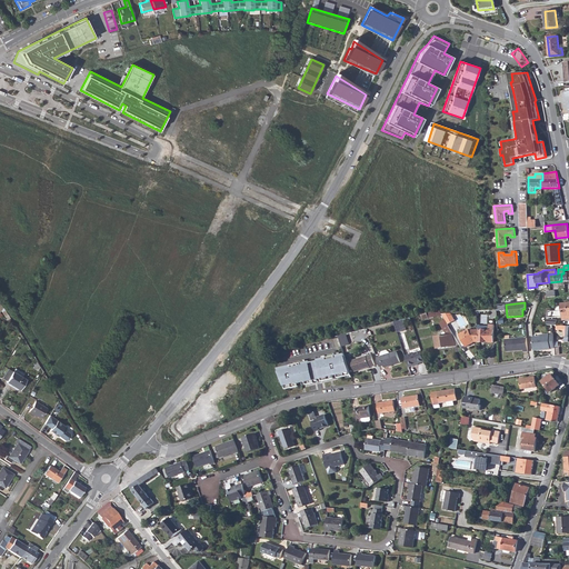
[(446,320),(448,325),(456,320),(451,312),(442,313),(446,320)]
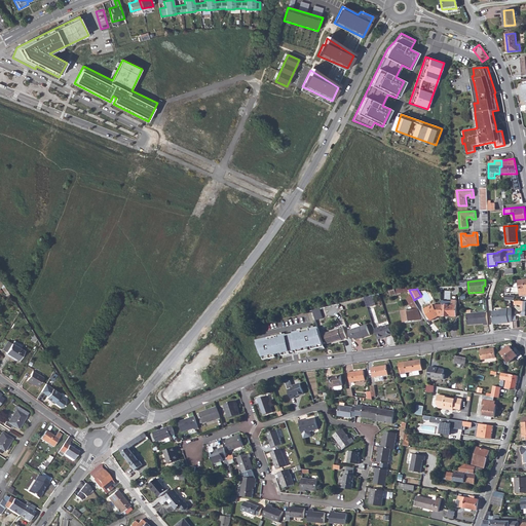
[(369,296),(364,298),(368,307),(373,306),(369,296)]
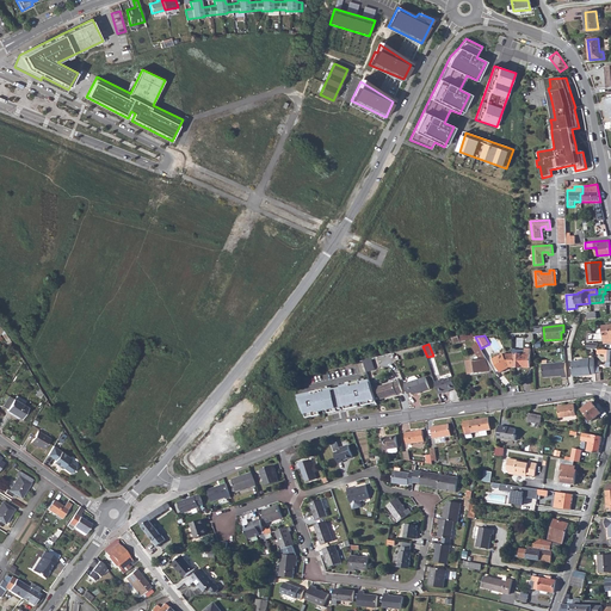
[(481,349),(479,344),(473,347),(479,357),(480,359),(476,360),(467,362),(469,374),(494,370),(481,349)]
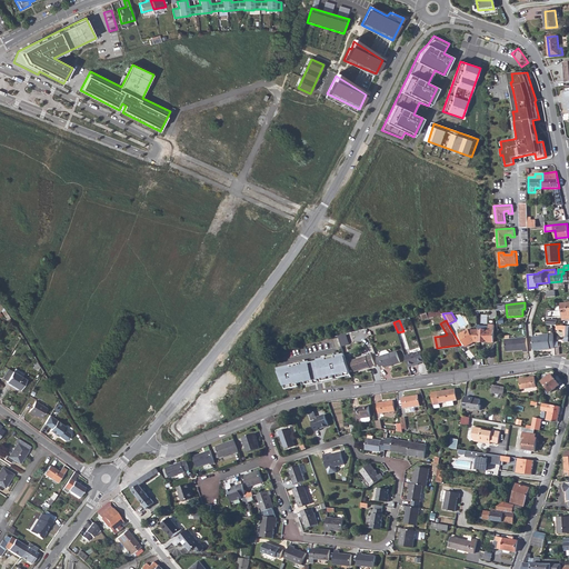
[(480,332),(480,342),(493,342),(493,322),(488,322),(488,330),(480,330),(480,332)]
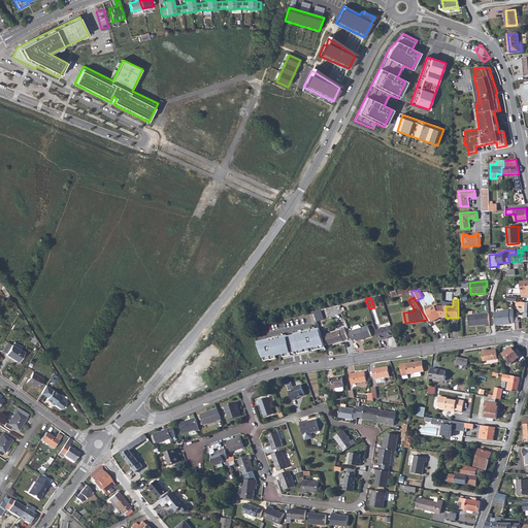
[(524,315),(523,315),(523,317),(522,317),(522,318),(527,318),(527,302),(517,302),(516,302),(516,303),(518,303),(518,306),(524,307),(525,307),(524,315)]
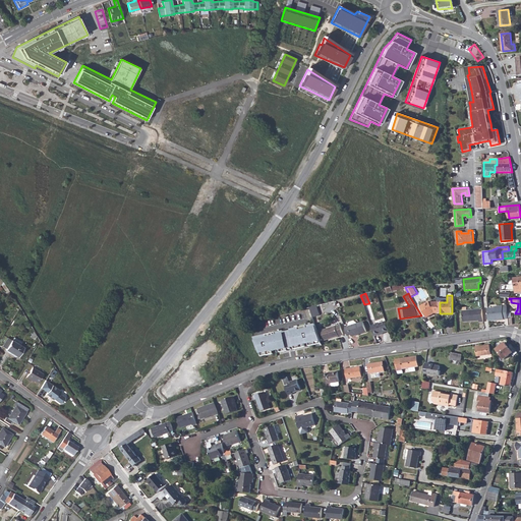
[(440,304),(427,304),(421,307),(427,317),(435,313),(440,313),(440,304)]
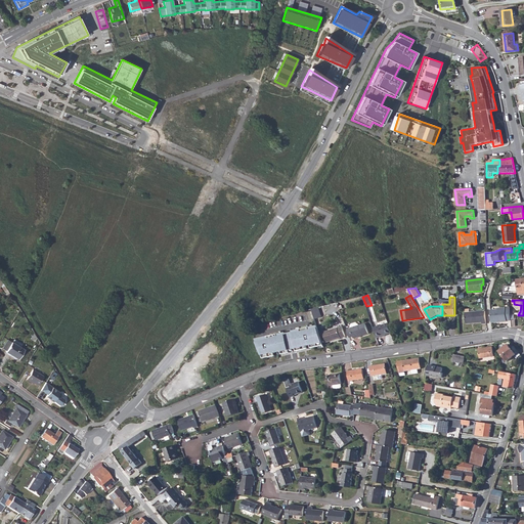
[(319,307),(312,309),(315,318),(322,316),(319,307)]
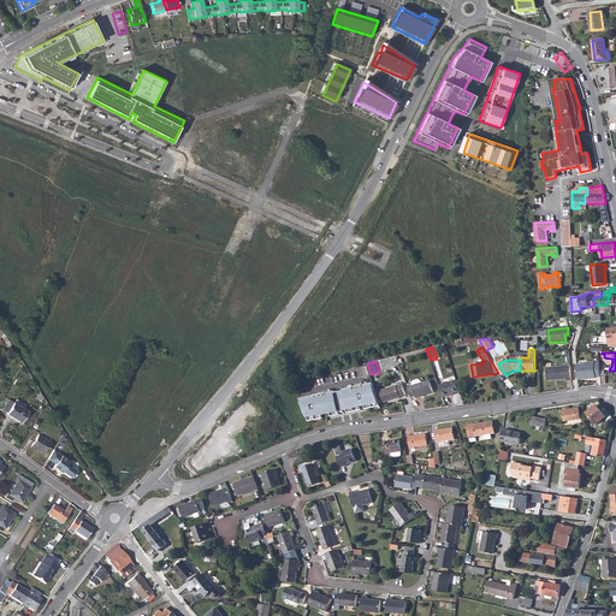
[(371,374),(367,363),(360,365),(363,377),(371,374)]
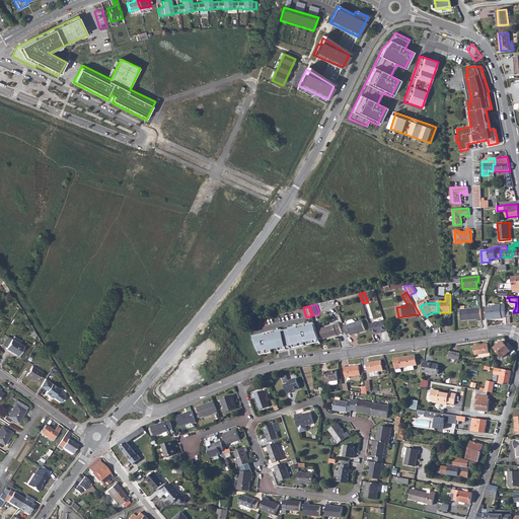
[(495,318),(495,320),(506,319),(505,311),(505,306),(493,306),(493,308),(486,308),(486,310),(487,319),(495,318)]
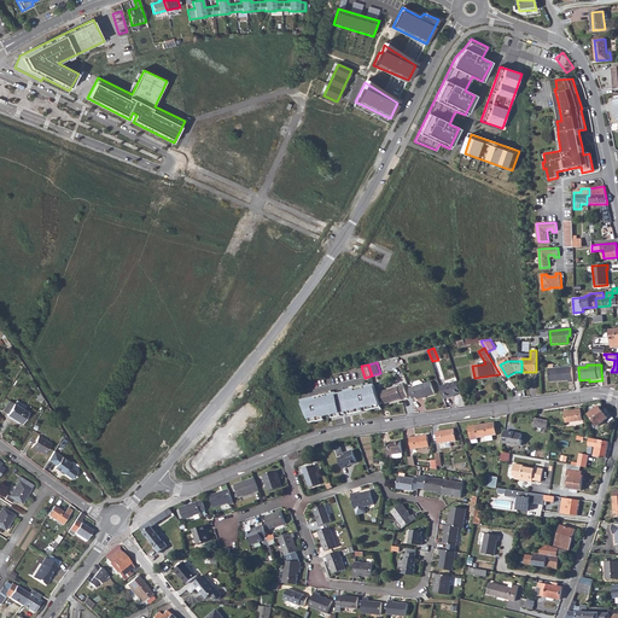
[(573,369),(572,366),(549,368),(551,383),(569,380),(569,383),(573,383),(573,369)]
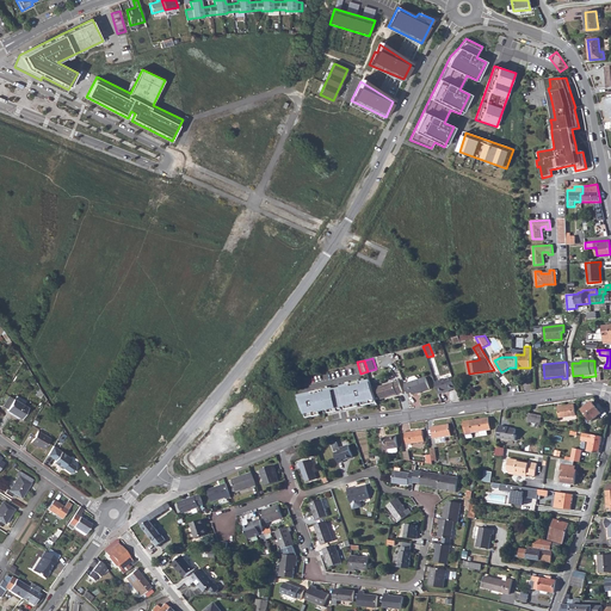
[(451,376),(434,382),(438,394),(445,392),(445,390),(455,388),(451,376)]
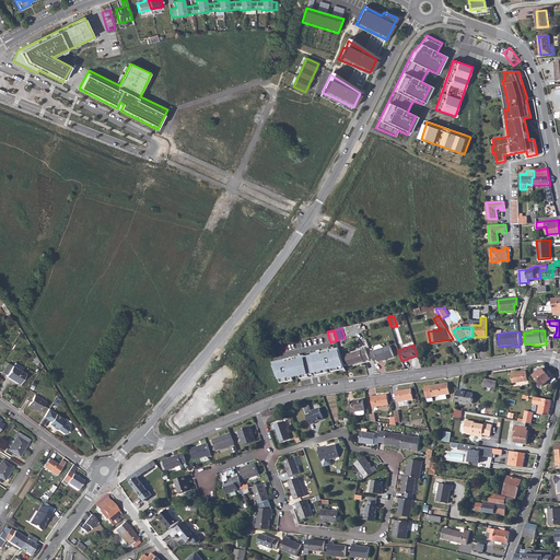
[(375,352),(371,353),(374,362),(377,361),(378,363),(394,358),(391,348),(384,349),(384,348),(381,347),(376,348),(375,350),(375,352)]
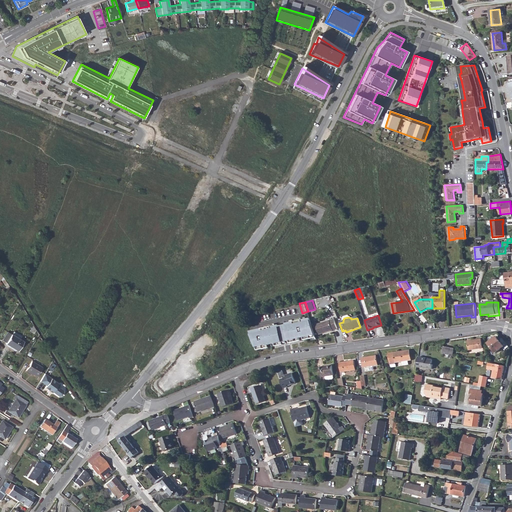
[(315,336),(311,319),(286,324),(290,342),(315,336)]
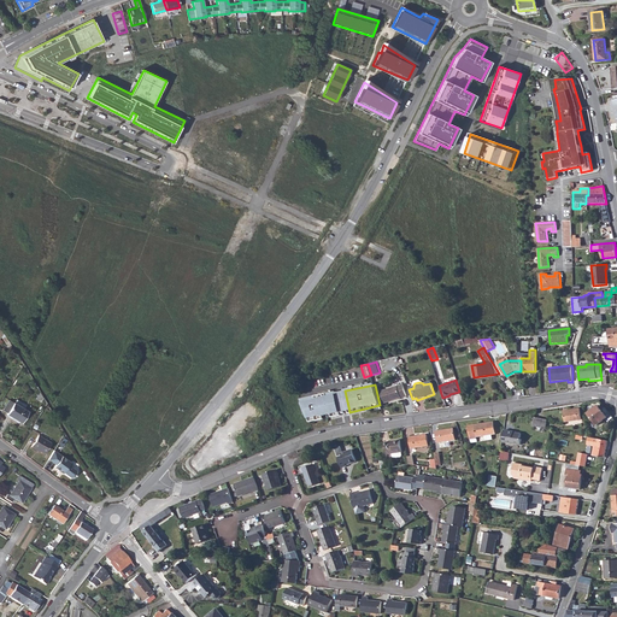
[(403,386),(381,392),(385,404),(406,398),(403,386)]
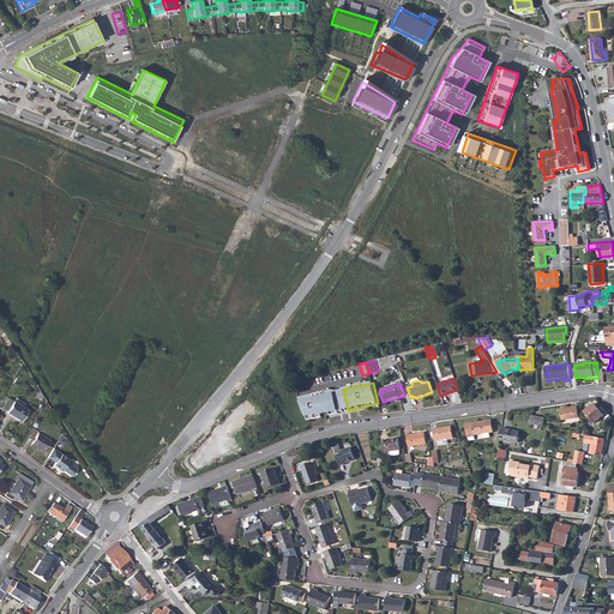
[(348,410),(343,389),(300,398),(308,419),(348,410)]
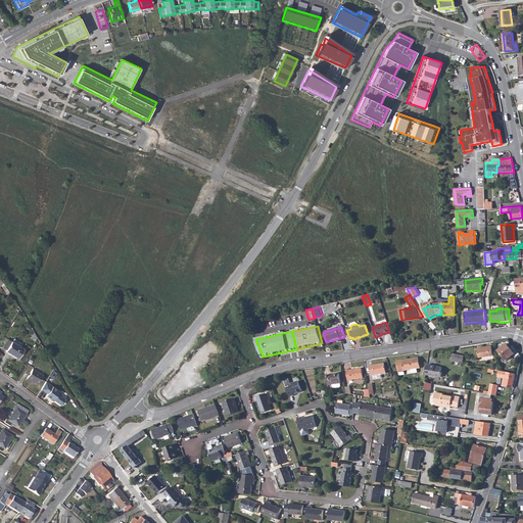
[(11,341),(7,338),(2,347),(5,349),(5,350),(18,359),(25,349),(20,346),(22,343),(13,338),(11,341)]
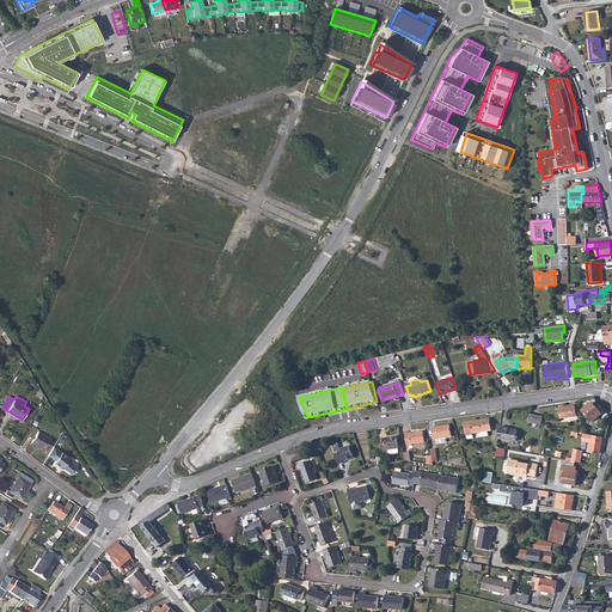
[(593,402),(583,410),(593,421),(603,414),(593,402)]
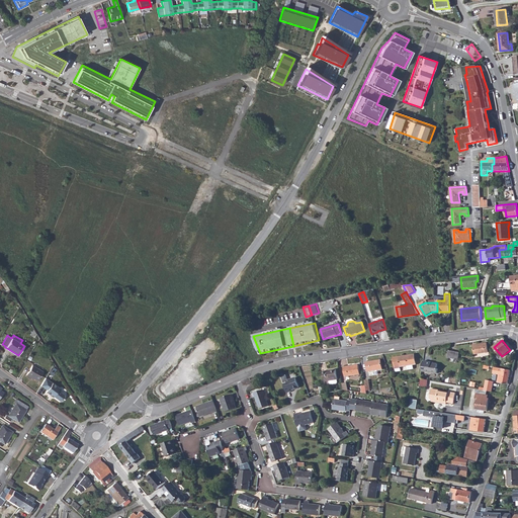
[(487,343),(473,345),(475,354),(489,352),(487,343)]
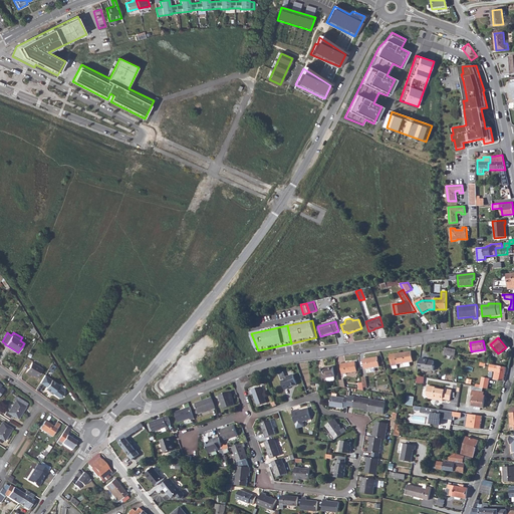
[(445,347),(444,355),(452,356),(452,354),(455,355),(456,349),(445,347)]
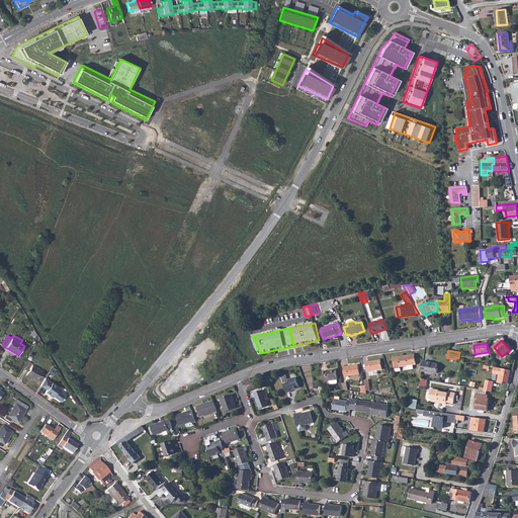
[(408,365),(413,364),(416,364),(415,354),(394,357),(396,368),(401,368),(400,366),(408,365)]
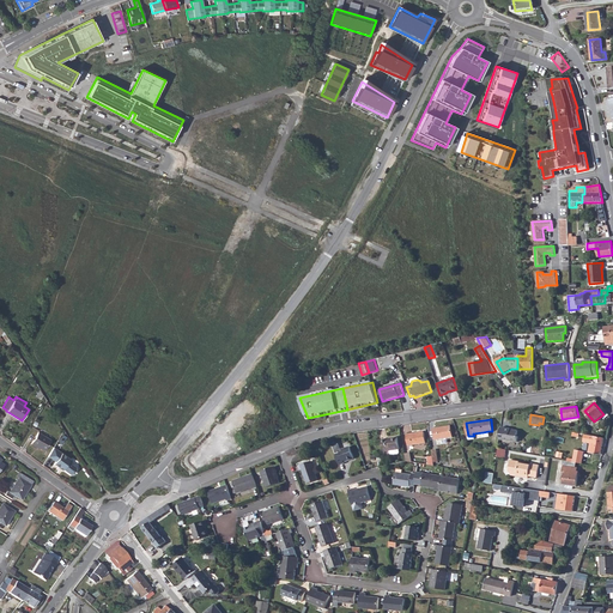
[(442,426),(434,429),(436,439),(453,437),(450,425),(442,426)]
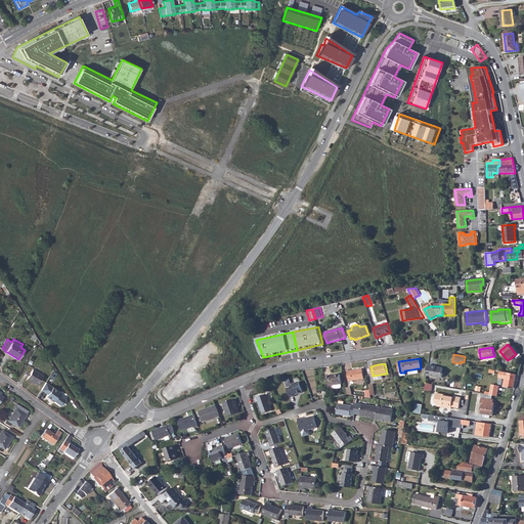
[(427,370),(427,376),(442,378),(443,373),(442,373),(442,368),(436,367),(436,366),(428,365),(427,370)]
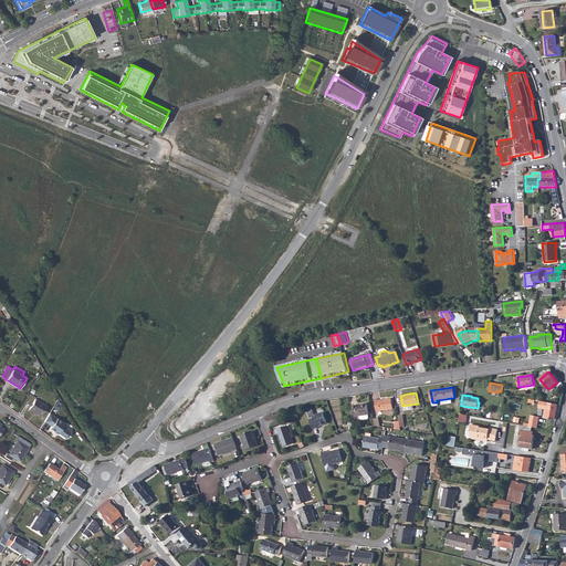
[(391,398),(375,400),(377,411),(392,408),(391,398)]
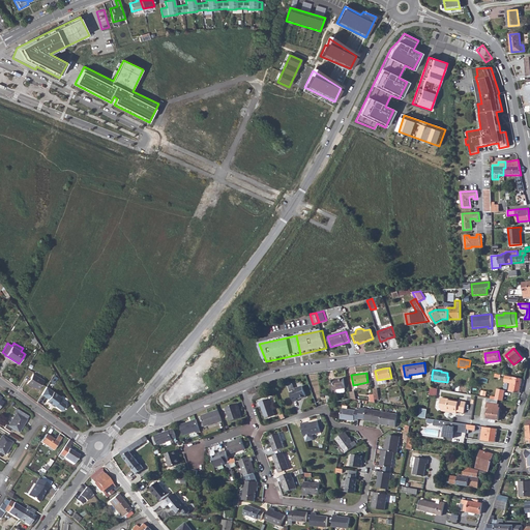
[(34,375),(28,385),(32,388),(33,387),(39,390),(45,382),(34,375)]
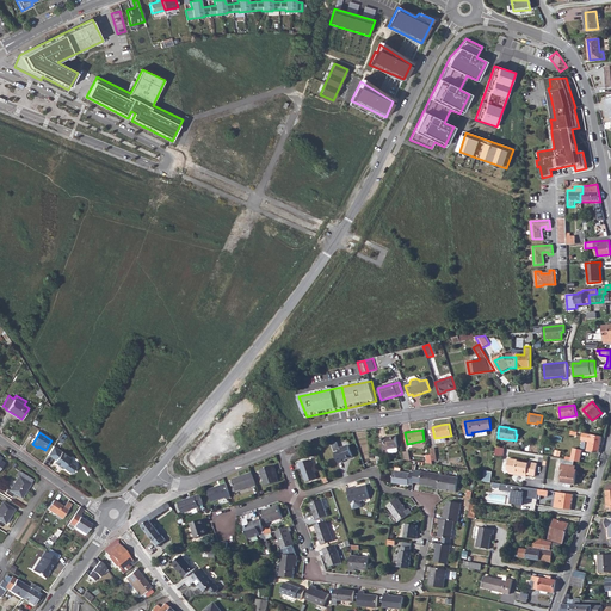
[(602,437),(581,432),(581,434),(581,436),(580,440),(588,442),(587,451),(599,454),(602,437)]
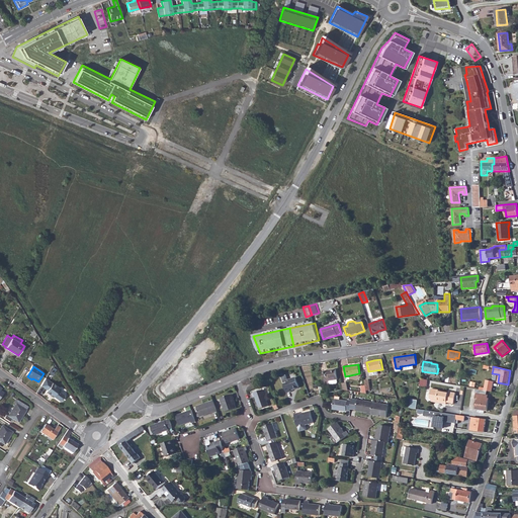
[(336,368),(323,370),(325,381),(330,380),(330,383),(331,384),(336,383),(337,381),(337,379),(338,378),(336,368)]
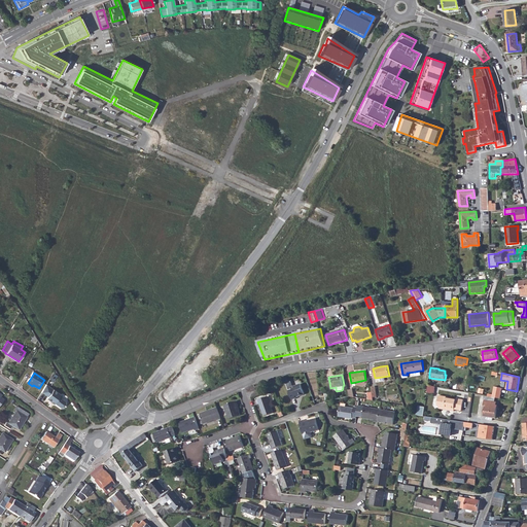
[(292,388),(288,390),(291,399),(295,397),(295,396),(295,395),(299,395),(304,394),(301,384),(291,387),(292,388)]
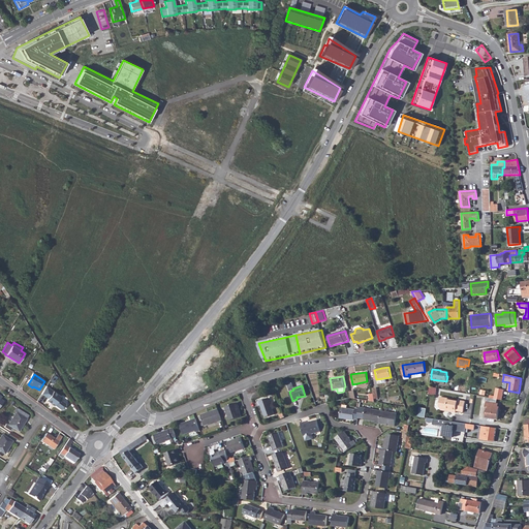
[(47,386),(42,395),(49,400),(48,401),(52,405),(53,404),(55,406),(61,410),(64,409),(66,407),(66,404),(60,400),(61,398),(47,386)]
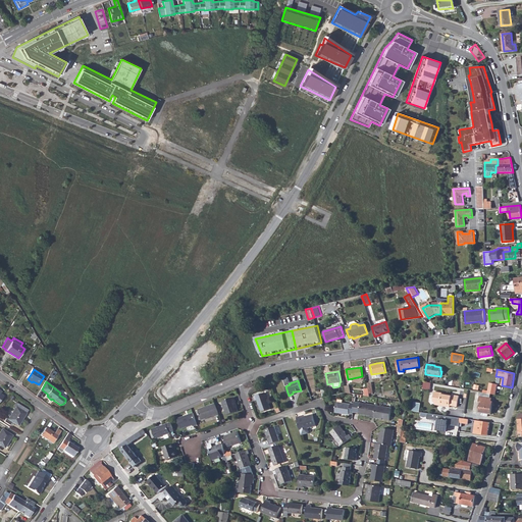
[(431,383),(424,381),(423,388),(430,390),(431,383)]
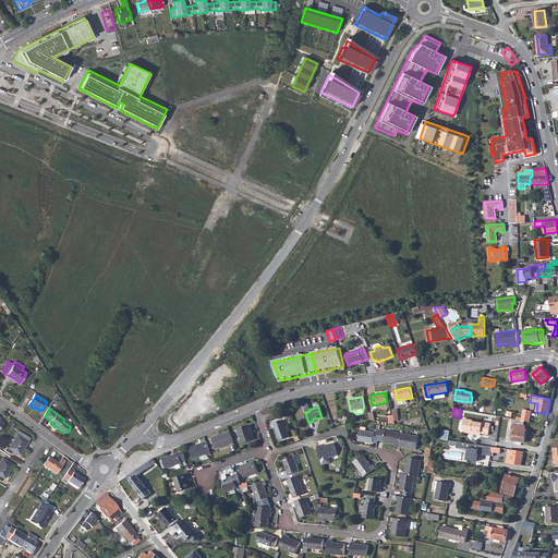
[(523,410),(521,421),(530,422),(532,411),(523,410)]
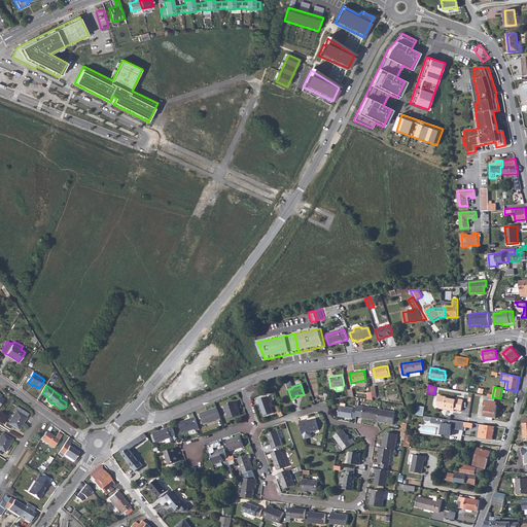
[(447,396),(438,395),(437,405),(440,408),(444,408),(444,410),(454,412),(454,410),(461,411),(463,399),(456,398),(456,399),(447,398),(447,396)]
